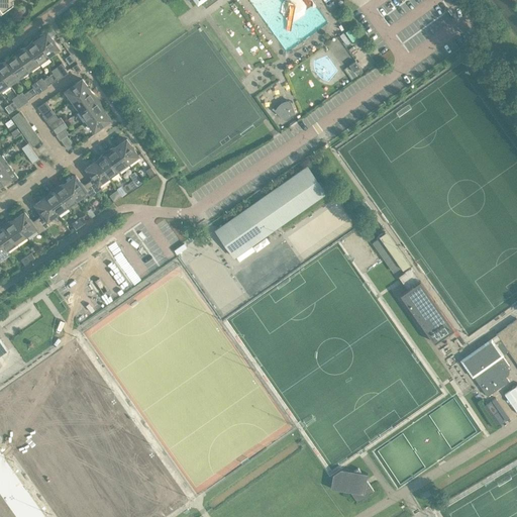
[(0,0),(0,10),(0,11),(13,2),(11,0),(0,0)]
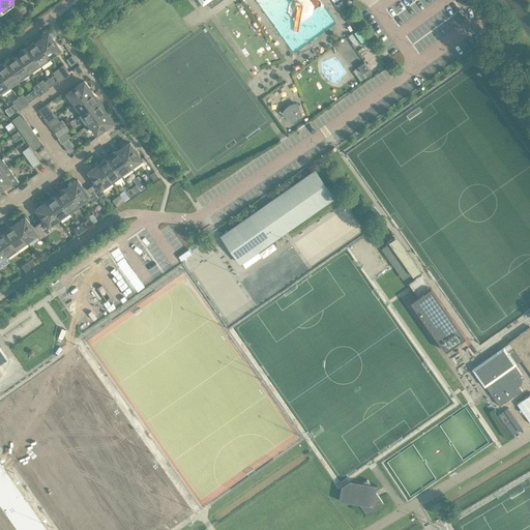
[(37,39),(50,57),(60,49),(55,42),(55,40),(53,39),(48,32),(46,34),(41,35),(41,36),(37,39)]
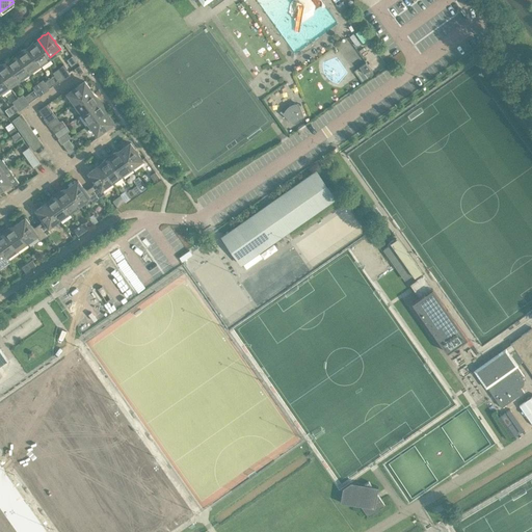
[(28,47),(40,63),(50,57),(37,40),(34,43),(33,42),(30,46),(28,47)]
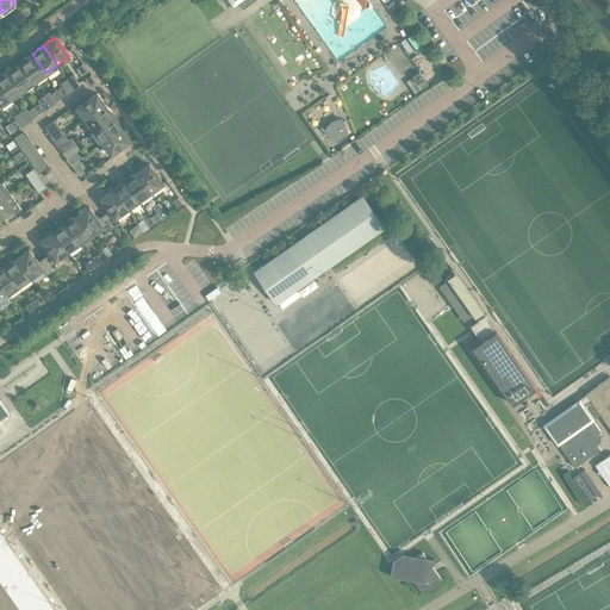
[(45,73),(32,54),(29,56),(24,57),(25,58),(20,62),(33,81),(45,73)]
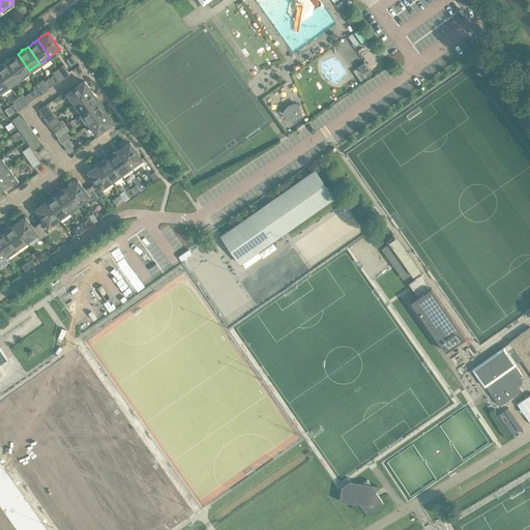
[(7,61),(20,78),(29,70),(18,54),(13,57),(12,56),(9,59),(7,61)]
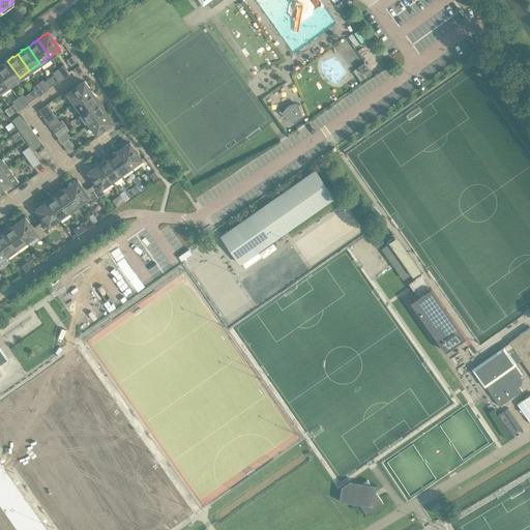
[(20,78),(7,61),(5,63),(0,64),(1,65),(0,66),(0,71),(9,85),(20,78)]
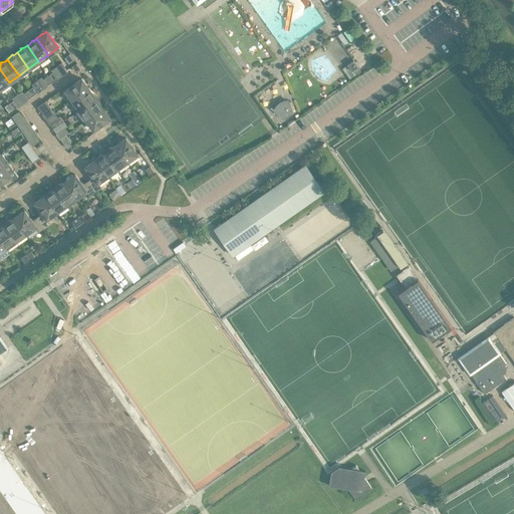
[(357,65),(355,62),(353,60),(347,64),(351,70),(357,65)]
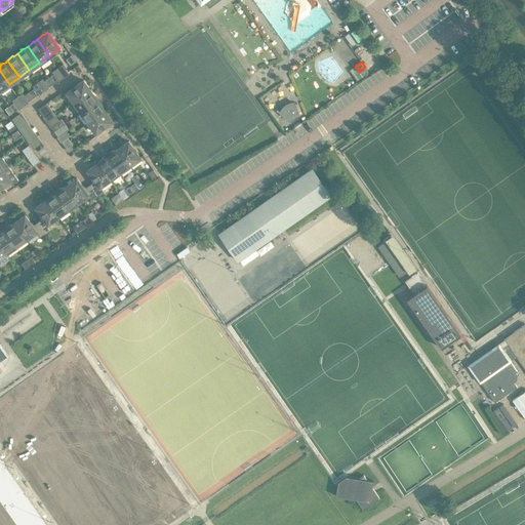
[(82,70),(78,64),(73,68),(77,73),(82,70)]
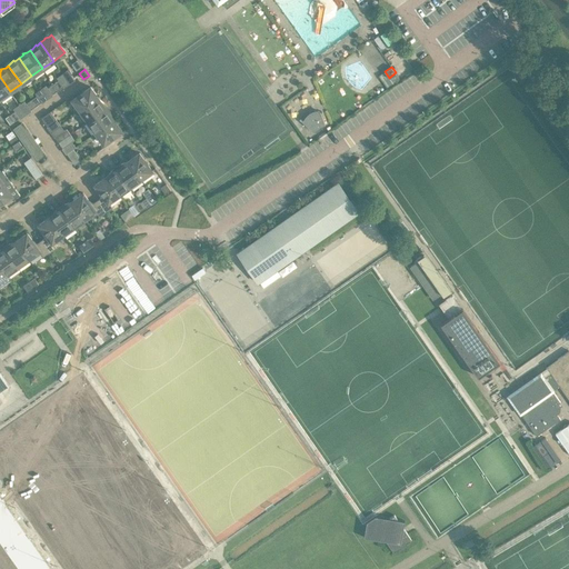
[(0,98),(10,91),(0,77),(0,98)]
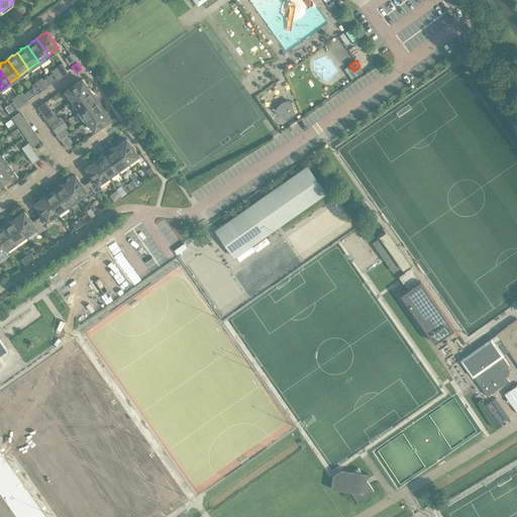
[(54,73),(48,76),(53,82),(58,78),(54,73)]
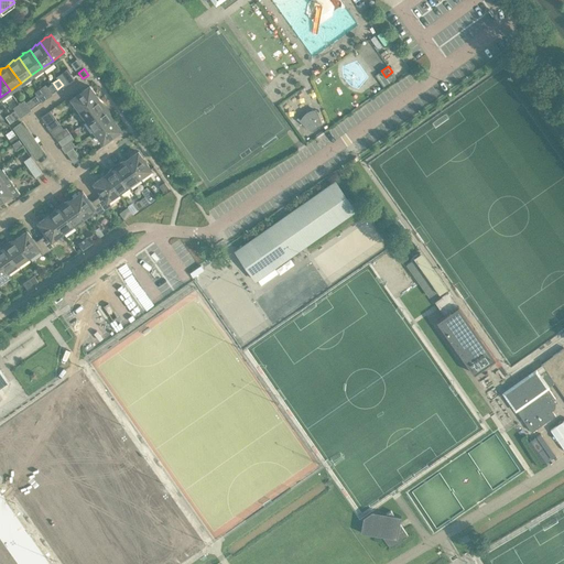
[(57,89),(53,83),(47,86),(52,93),(57,89)]
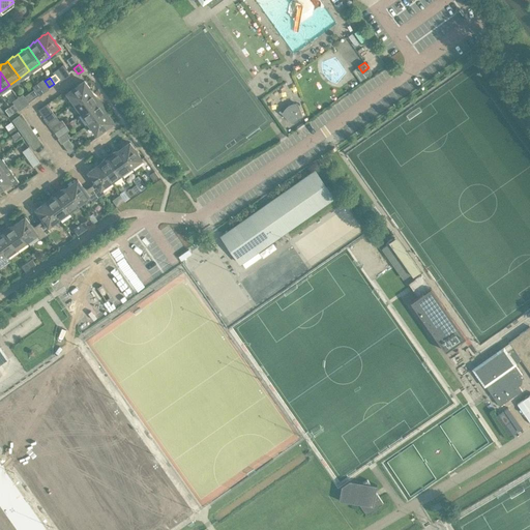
[(75,102),(91,91),(84,81),(67,92),(75,102)]
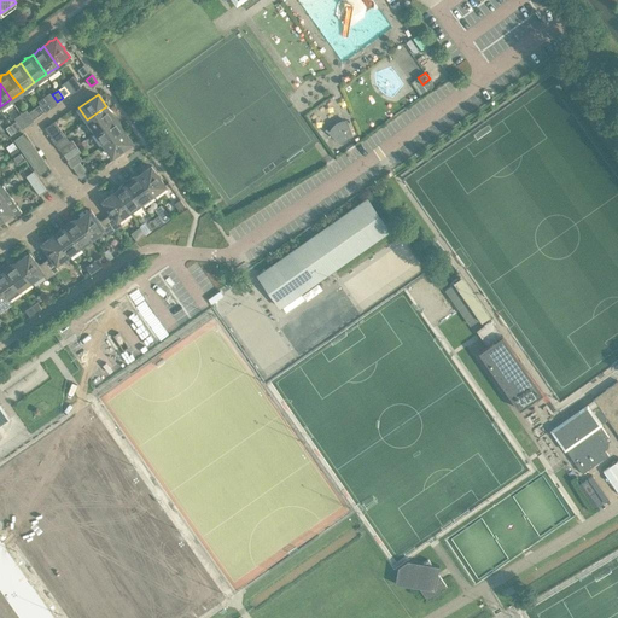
[(40,103),(34,108),(39,114),(45,110),(40,103)]
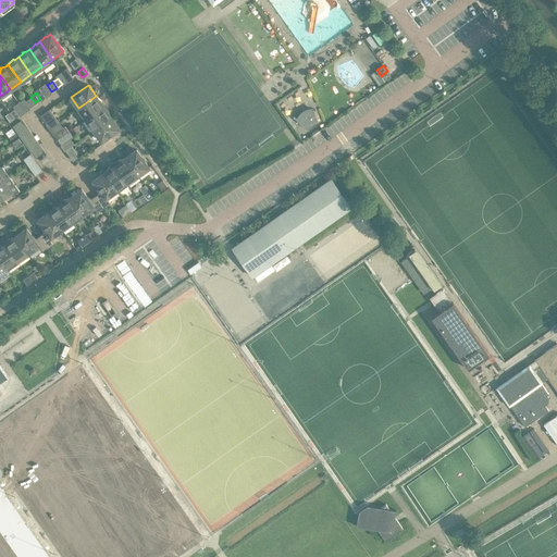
[(101,102),(102,101),(98,98),(96,96),(78,108),(86,119),(103,106),(101,102)]
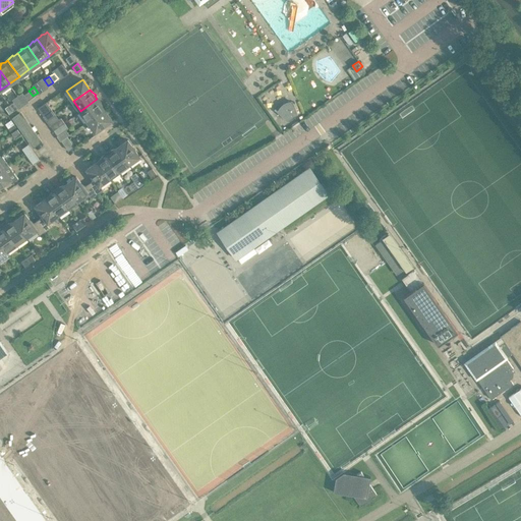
[(33,96),(29,91),(23,94),(27,100),(33,96)]
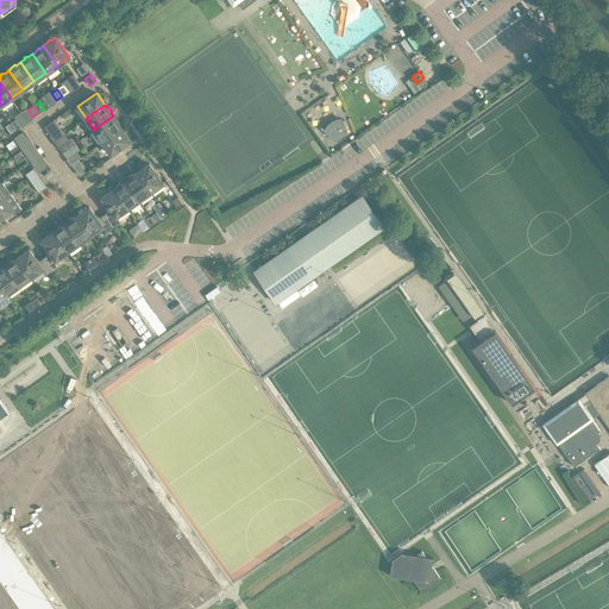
[(102,142),(121,127),(120,125),(118,120),(117,120),(113,115),(94,130),(102,142)]
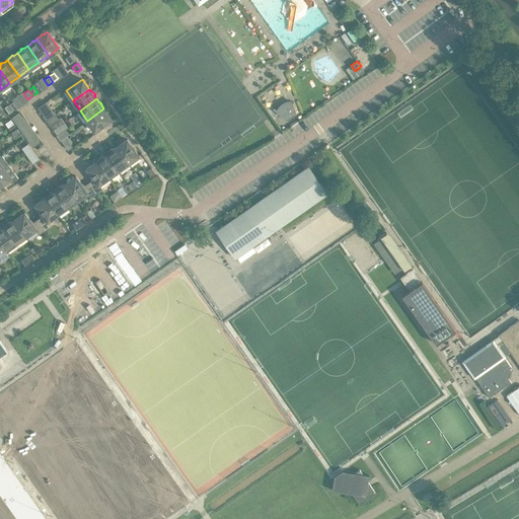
[(8,104),(13,110),(17,106),(13,100),(8,104)]
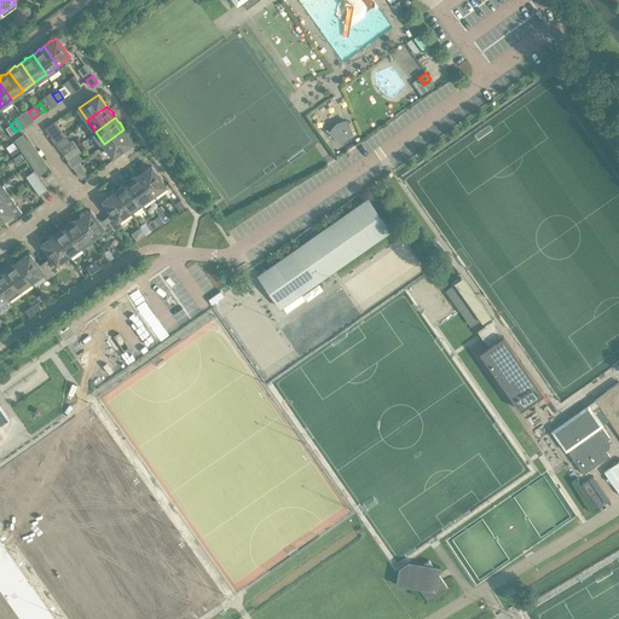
[(45,128),(52,137),(62,129),(55,121),(45,128)]
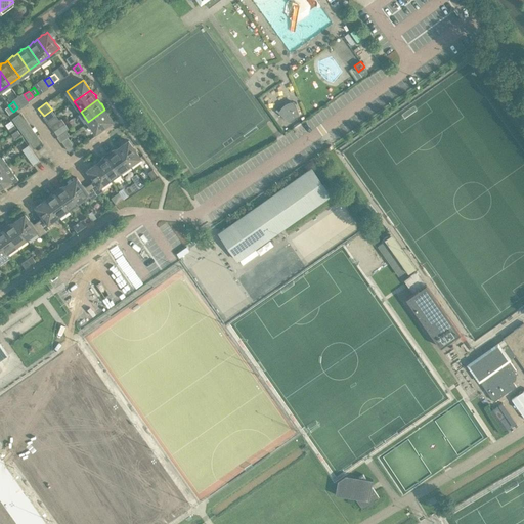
[(279,114),(290,122),(299,115),(295,102),(292,102),(290,103),(287,104),(285,106),(282,108),(280,111),(279,113),(279,114)]
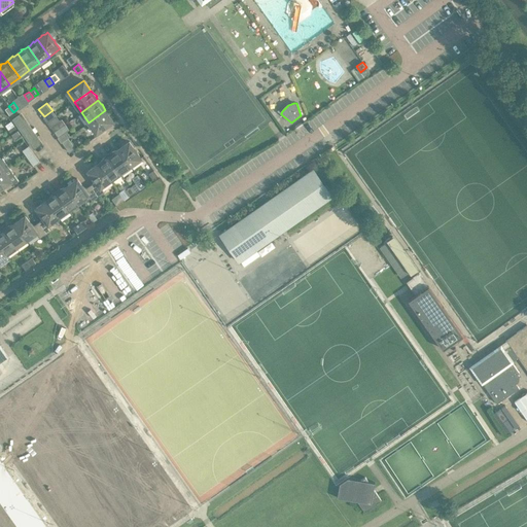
[(105,110),(89,123),(96,133),(113,120),(105,110)]
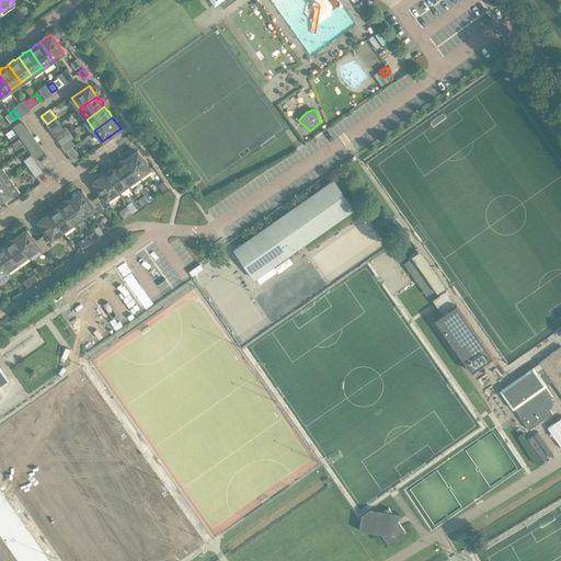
[(65,136),(65,135),(69,132),(66,126),(55,135),(58,140),(65,136)]
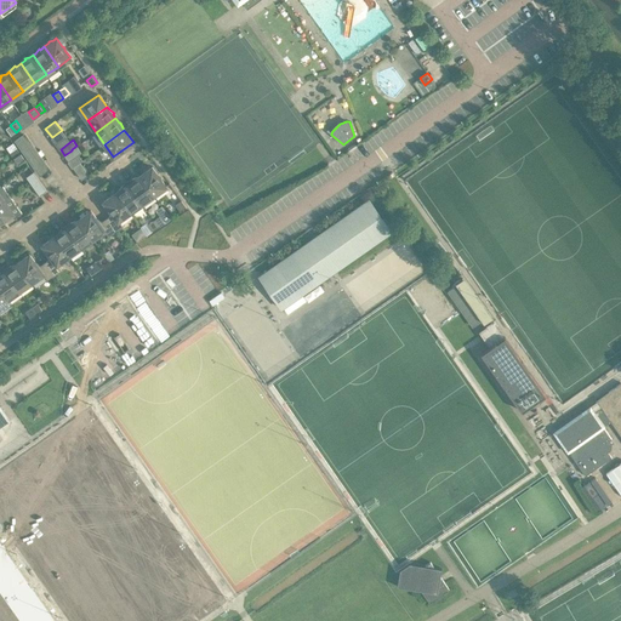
[(72,151),(64,155),(68,161),(75,155),(72,151)]
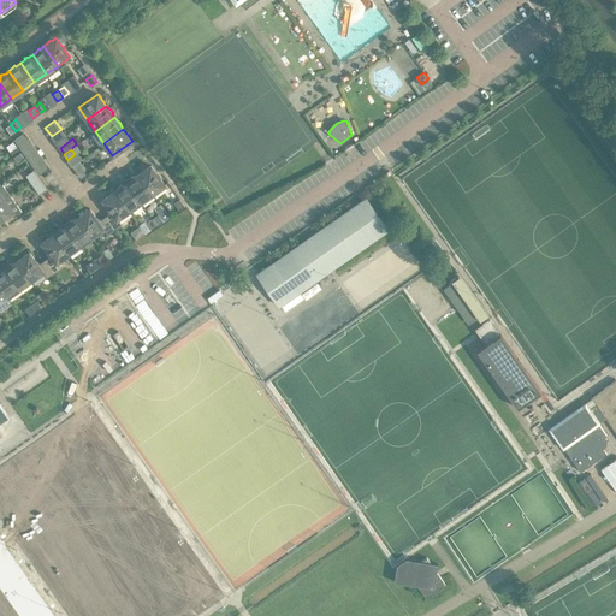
[(21,152),(13,157),(18,163),(24,158),(21,152)]
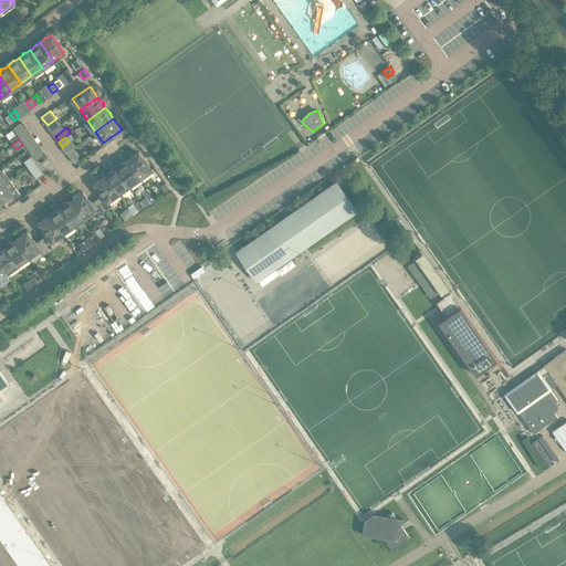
[(73,147),(66,152),(74,163),(81,158),(73,147)]
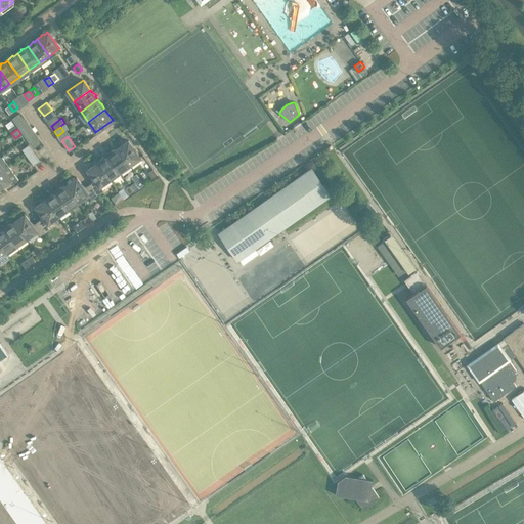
[(128,140),(118,147),(130,164),(140,157),(128,140)]
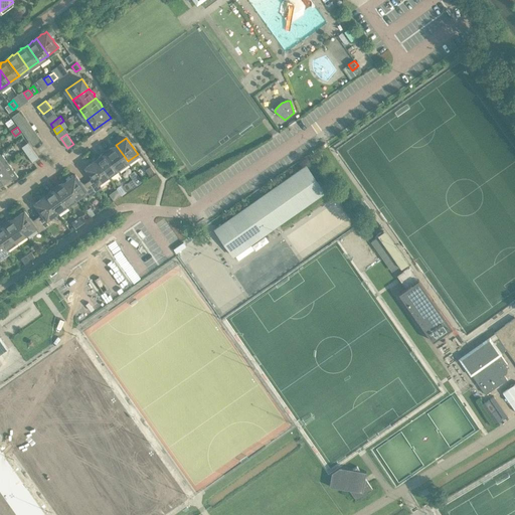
[(22,146),(25,151),(31,147),(27,142),(22,146)]
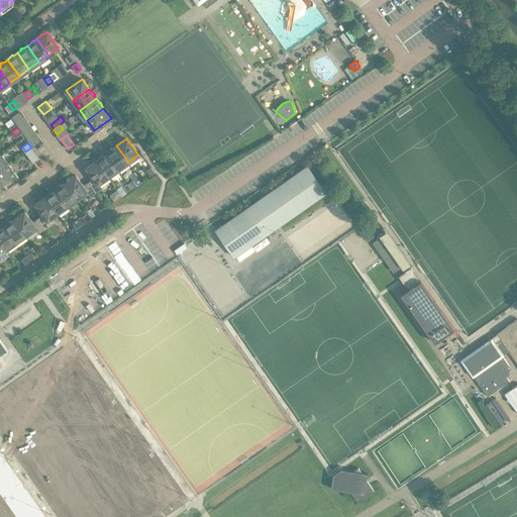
[(118,169),(128,163),(128,162),(116,145),(114,147),(109,148),(110,149),(106,152),(118,169)]
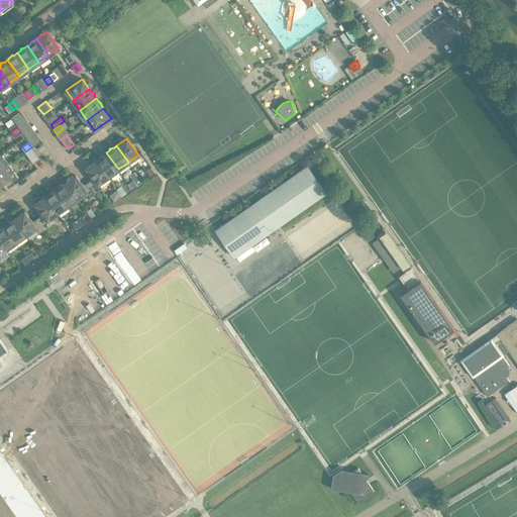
[(33,163),(33,162),(38,159),(31,147),(25,151),(33,163)]
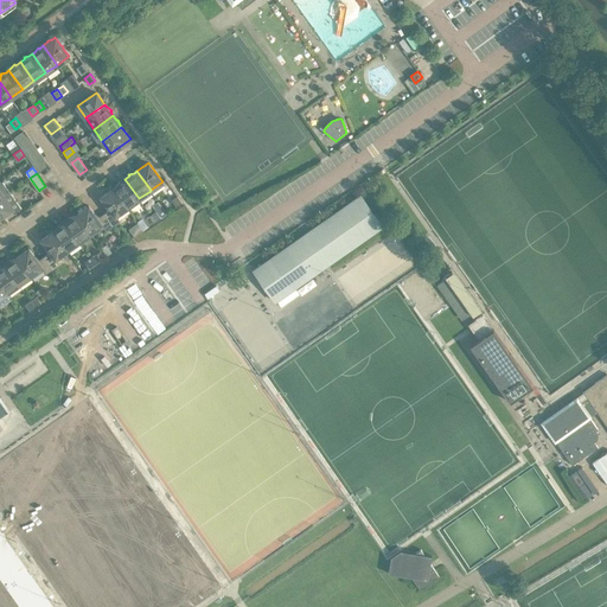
[(114,187),(127,206),(139,198),(125,179),(120,183),(120,181),(116,186),(114,187)]
